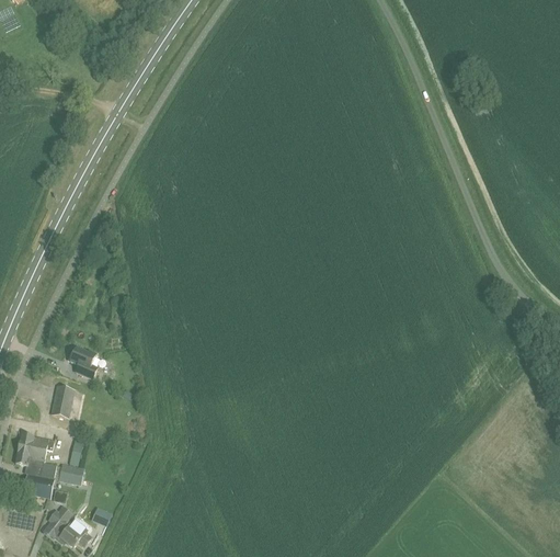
[(70,360),(78,363),(81,364),(78,372),(92,377),(96,365),(91,363),(95,352),(89,349),(88,351),(76,345),(73,350),(71,351),(70,355),(70,357),(70,360)]
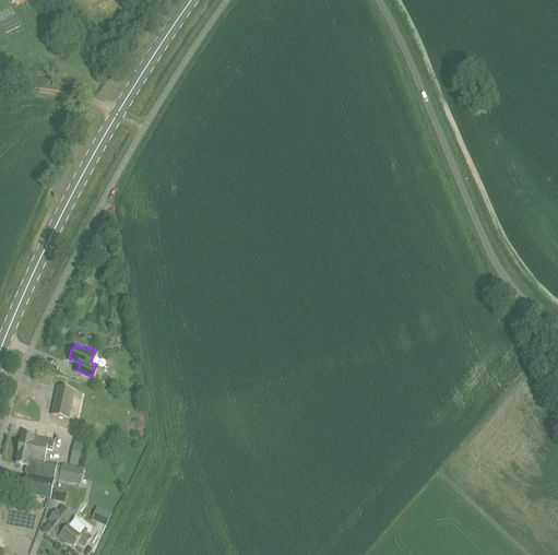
[(69,415),(69,413),(74,386),(56,382),(50,412),(69,415)]
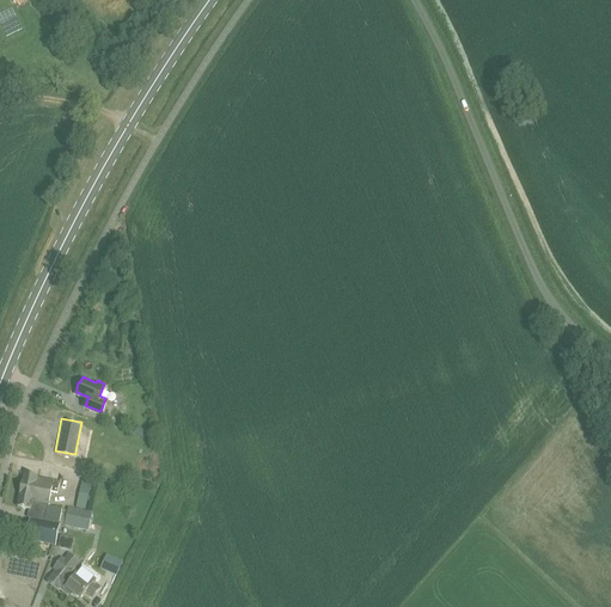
[(134,428),(141,433),(145,427),(138,423),(134,428)]
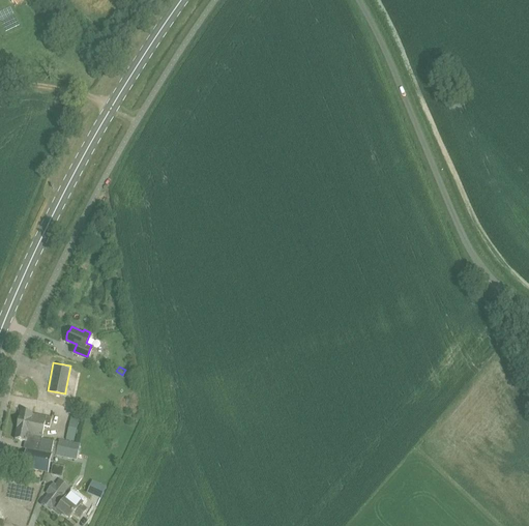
[(31,410),(20,408),(13,436),(27,438),(22,464),(47,469),(53,438),(40,436),(43,422),(49,424),(51,414),(31,410)]
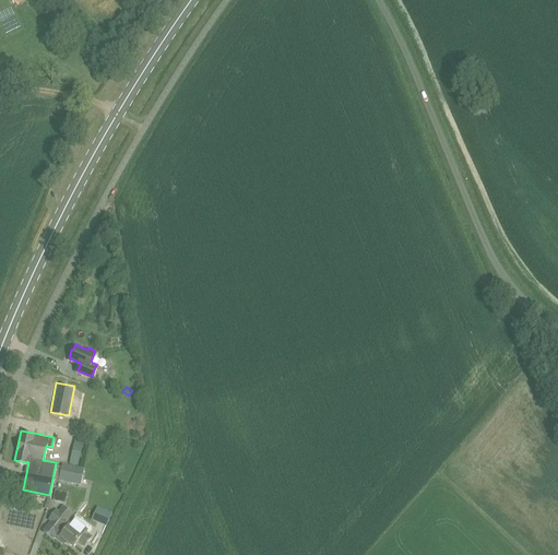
[(78,461),(83,436),(75,435),(70,459),(78,461)]
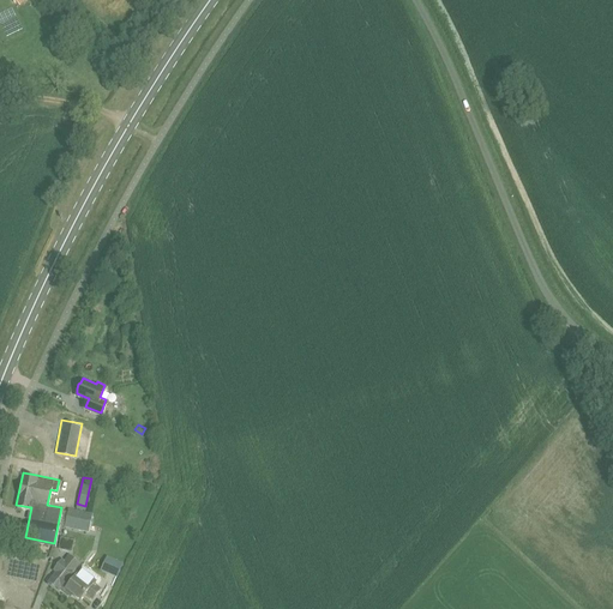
[(88,511),(67,507),(65,524),(84,528),(88,511)]
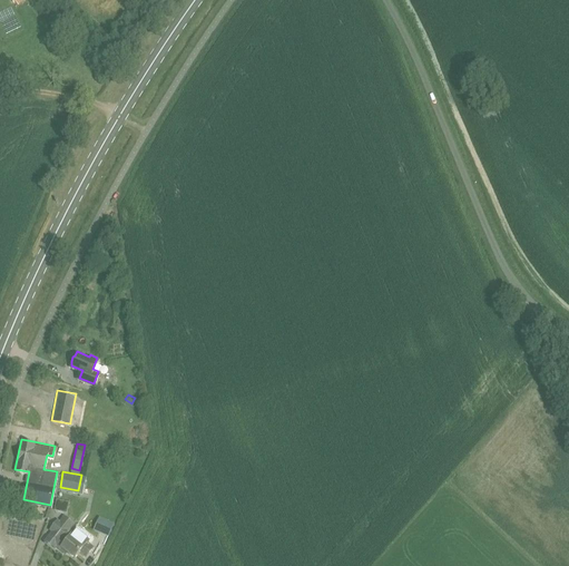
[(56,497),(54,508),(66,511),(68,500),(56,497)]
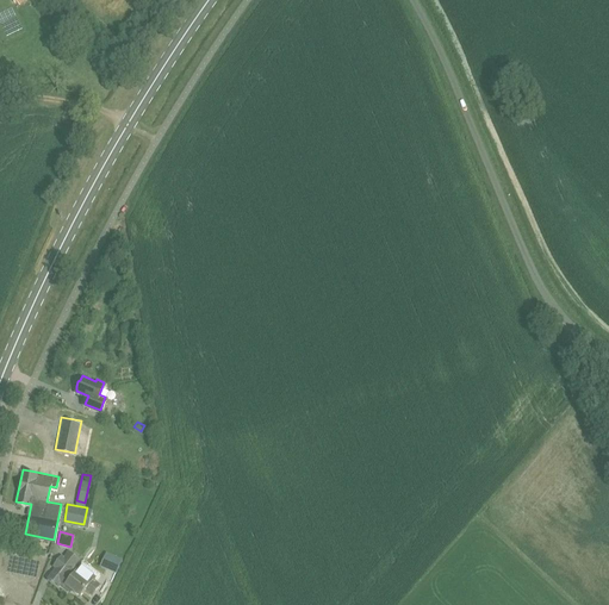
[(119,571),(126,557),(105,544),(100,554),(106,557),(104,562),(119,571)]
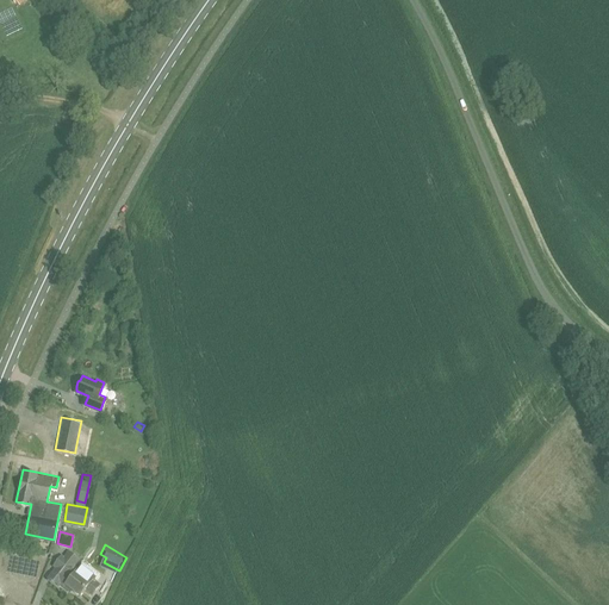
[(78,556),(68,549),(63,555),(61,554),(53,562),(56,565),(48,574),(57,582),(58,580),(64,585),(66,582),(78,567),(73,563),(78,556)]
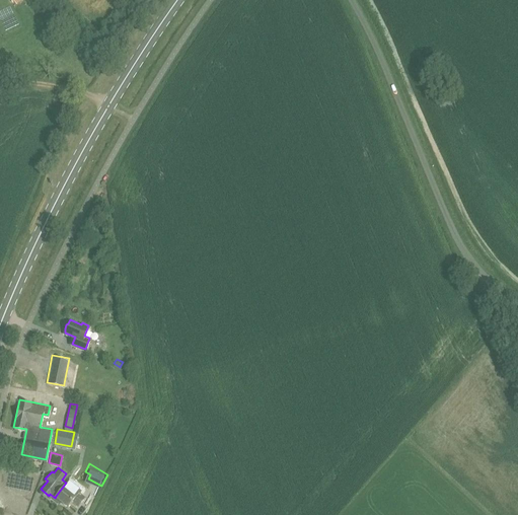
[(66,483),(56,496),(67,505),(72,499),(77,504),(84,496),(78,492),(82,488),(75,483),(72,487),(66,483)]
